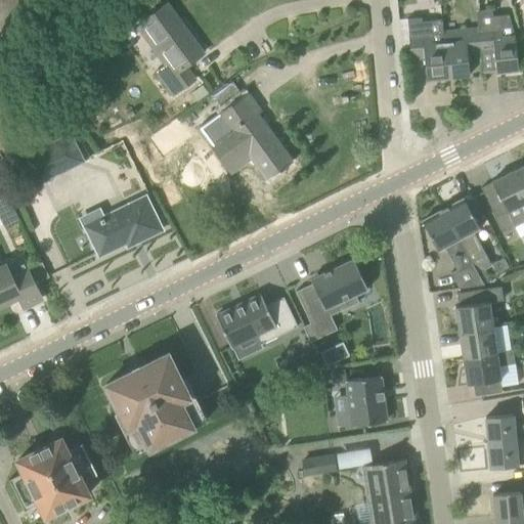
[(180,22),(167,4),(137,25),(167,66),(157,73),(173,95),(194,80),(185,67),(204,54),(185,29),(182,30),(178,24),(180,22)]
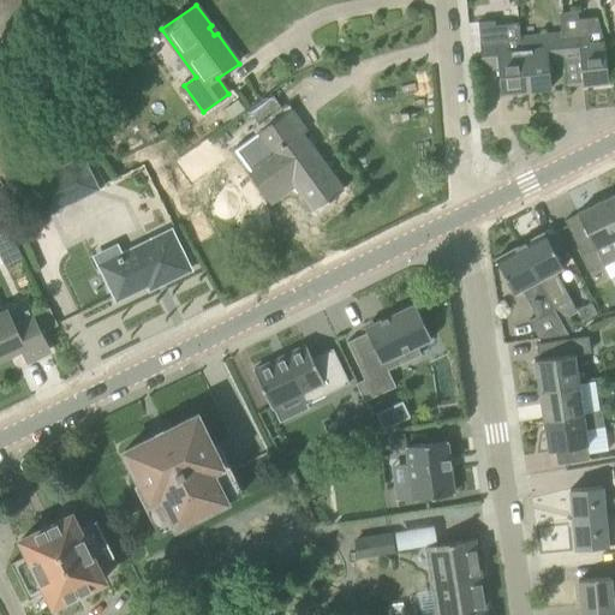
[(604,42),(603,42),(597,18),(579,19),(578,11),(559,12),(560,30),(560,31),(561,31),(565,63),(580,61),(583,85),(608,83),(604,42)]
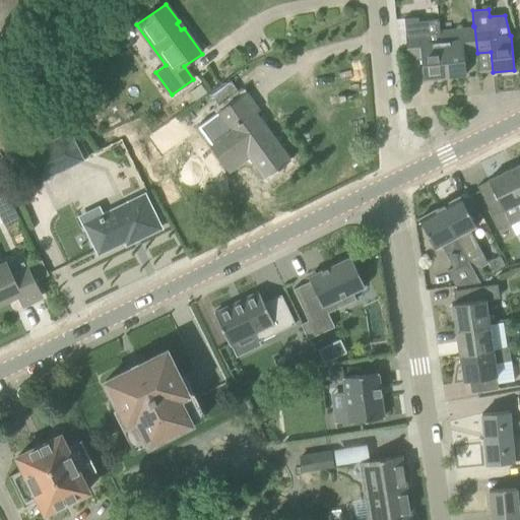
[(424,79),(444,77),(440,29),(439,19),(419,21),(418,17),(404,19),(406,35),(405,36),(408,60),(421,59),(424,79)]
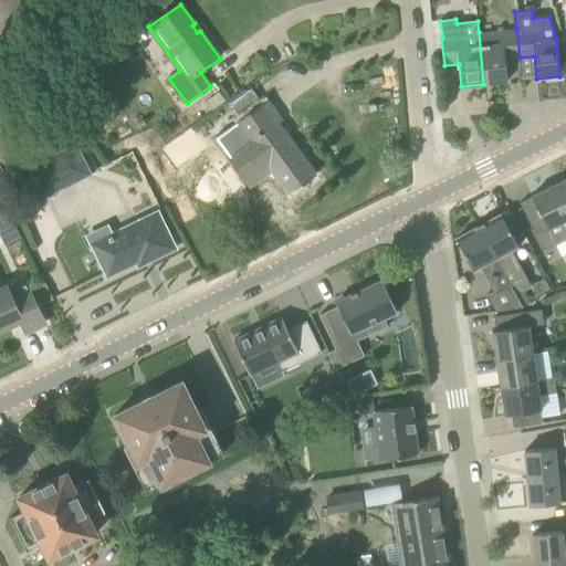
[(483,84),(507,82),(505,59),(520,58),(516,29),(515,29),(479,32),(483,84)]
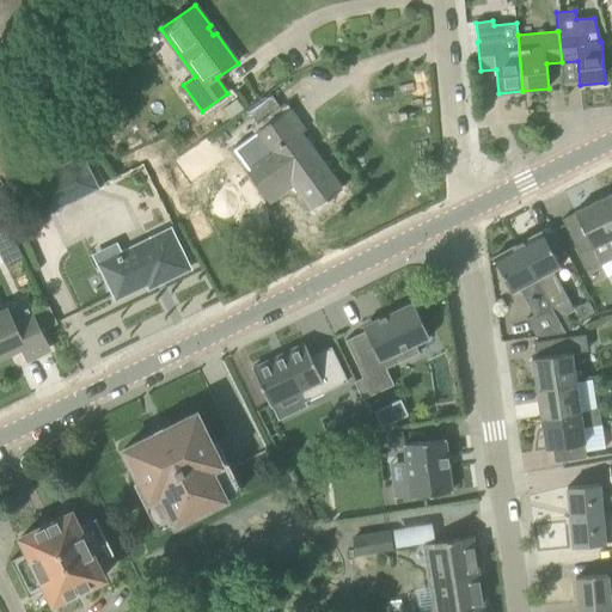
[(249,111),(262,128),(256,133),(268,148),(245,164),(264,193),(270,200),(293,183),(312,209),(340,189),(306,141),(303,145),(293,130),(301,124),(289,109),(285,111),(271,95),(249,111)]
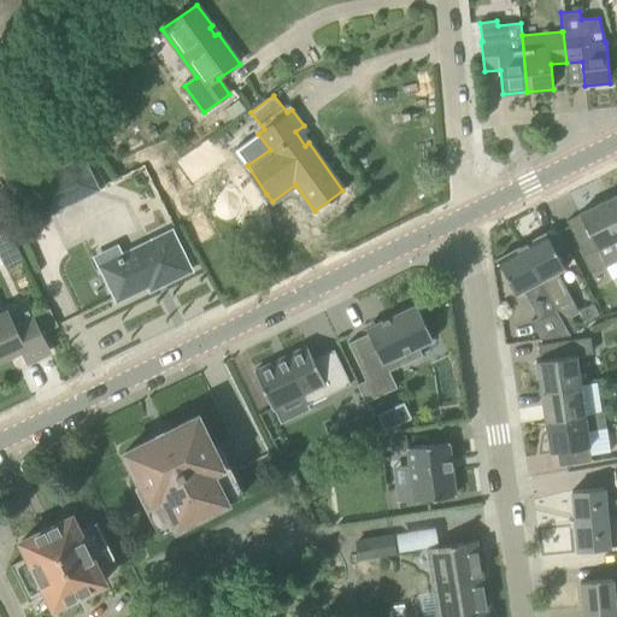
[(231,119),(246,110),(239,100),(225,111),(231,119)]
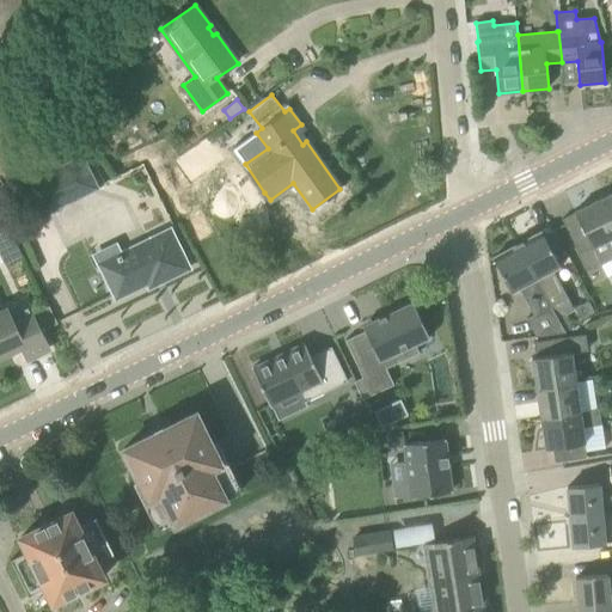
[(99,189),(83,154),(28,181),(46,215),(99,189)]
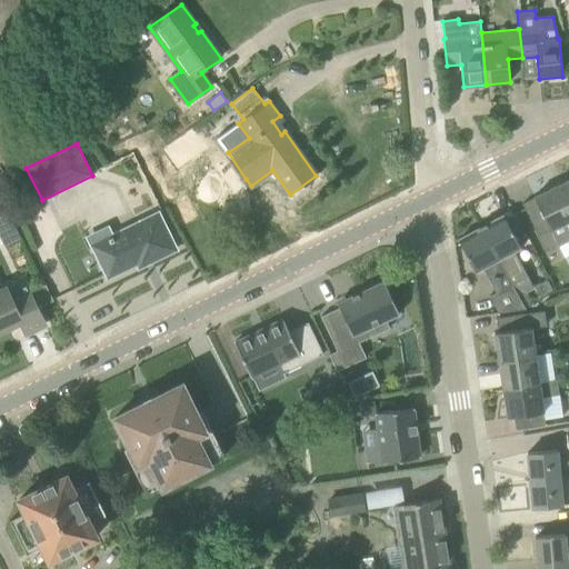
[(538,237),(546,252),(568,241),(568,202),(560,185),(535,198),(522,203),(525,209),(538,237)]
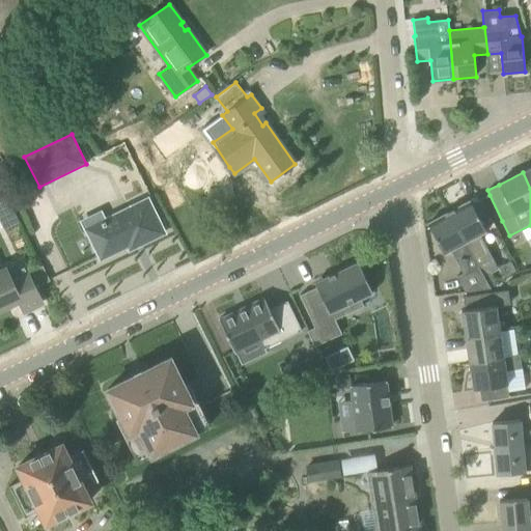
[(0,197),(0,211),(9,206),(4,195),(0,197)]
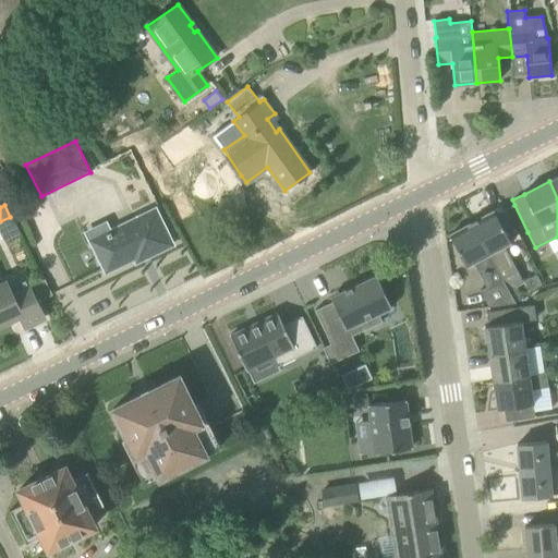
[(514,303),(519,303),(525,300),(519,287),(524,283),(505,246),(511,243),(505,231),(514,226),(506,209),(496,215),(494,211),(472,223),(514,303)]
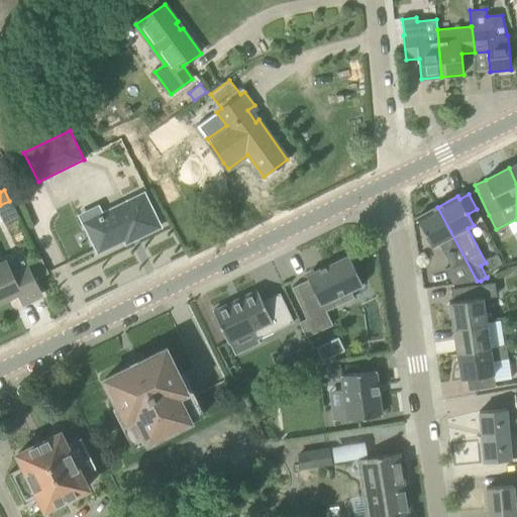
[(138,236),(159,227),(143,195),(85,223),(98,251),(136,233),(138,236)]
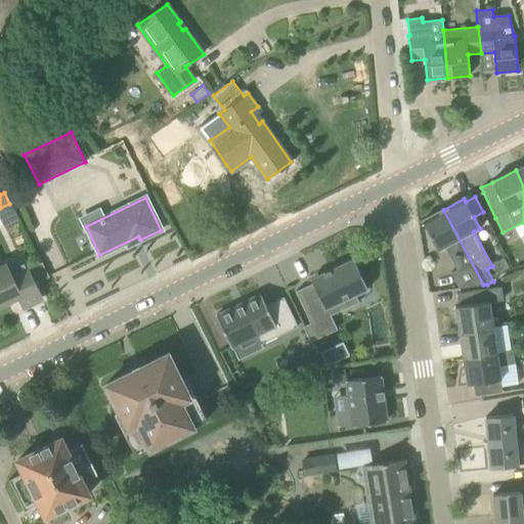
[(459,289),(471,287),(483,285),(443,210),(423,221),(438,251),(445,247),(456,270),(451,273),(459,289)]
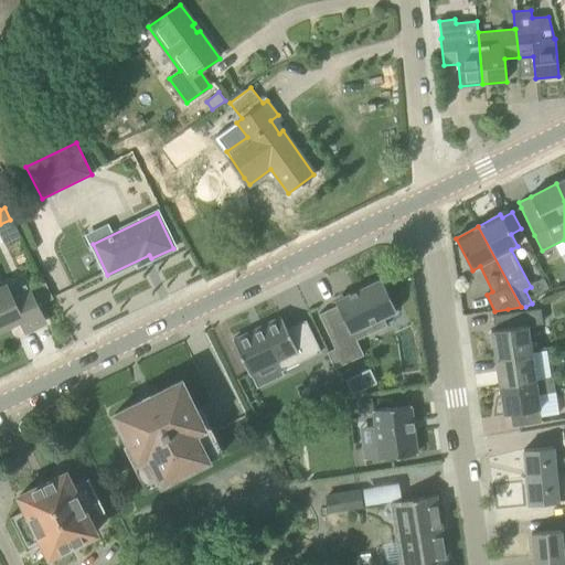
[(317,315),(330,343),(350,334),(353,341),(387,326),(383,318),(396,312),(382,279),(348,295),(350,299),(317,315)]
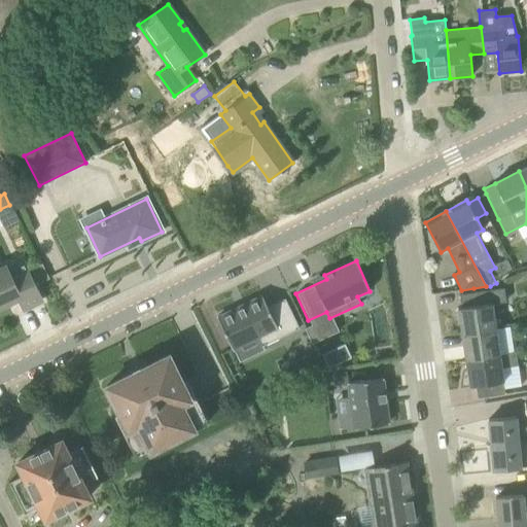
[(0,307),(19,297),(24,309),(41,301),(23,265),(8,272),(5,268),(0,270),(0,269),(0,307)]
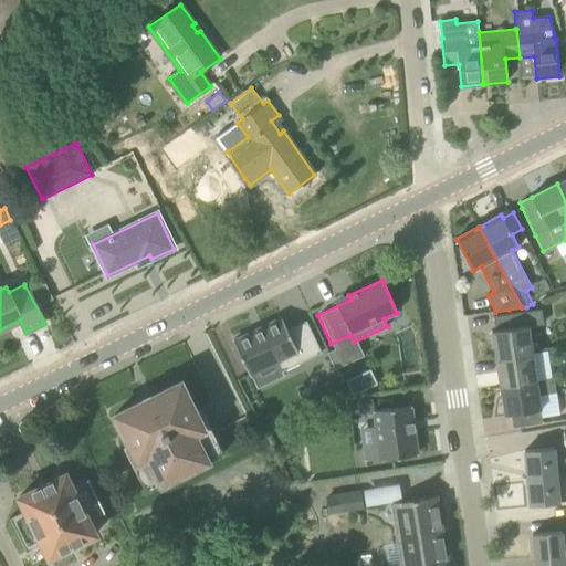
[(53,300),(45,284),(34,289),(42,305),(53,300)]
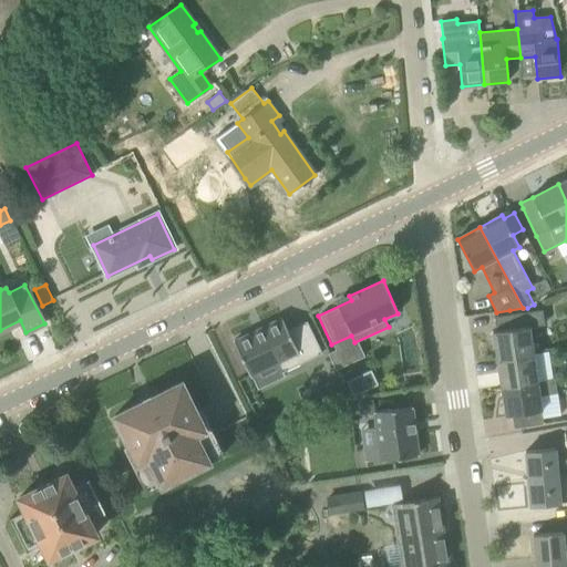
[(533,354),(528,328),(546,326),(543,310),(497,317),(500,331),(493,332),(497,360),(533,354)]
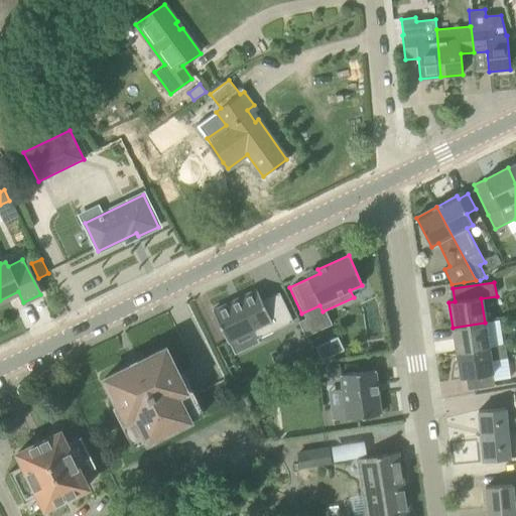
[(253,330),(257,339),(293,321),(279,292),(262,301),(257,290),(213,311),(228,343),(229,342),(253,330)]
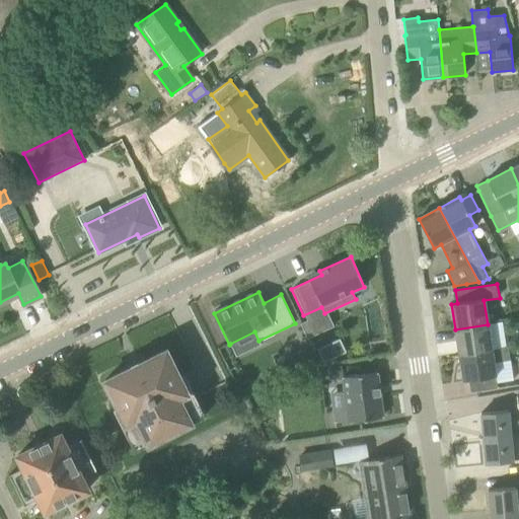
[(492,350),(488,324),(455,329),(459,355),(492,350)]
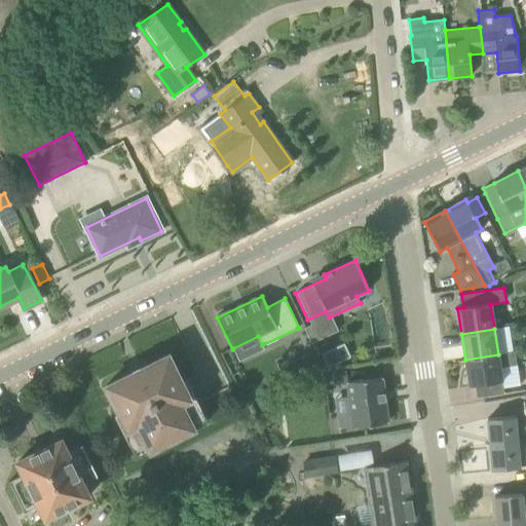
[(322,353),(328,367),(350,357),(344,343),(322,353)]
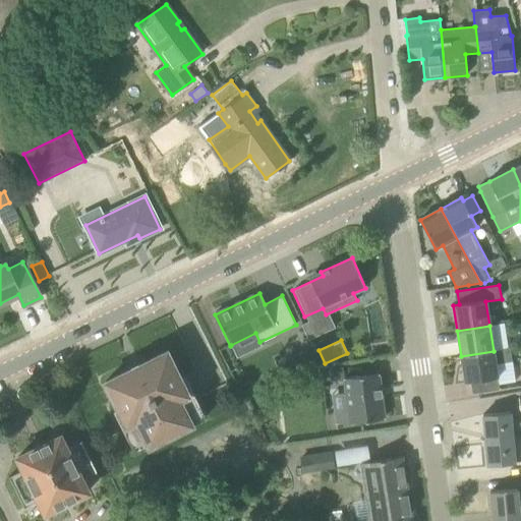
[(316,361),(309,348),(292,356),(298,370),(316,361)]
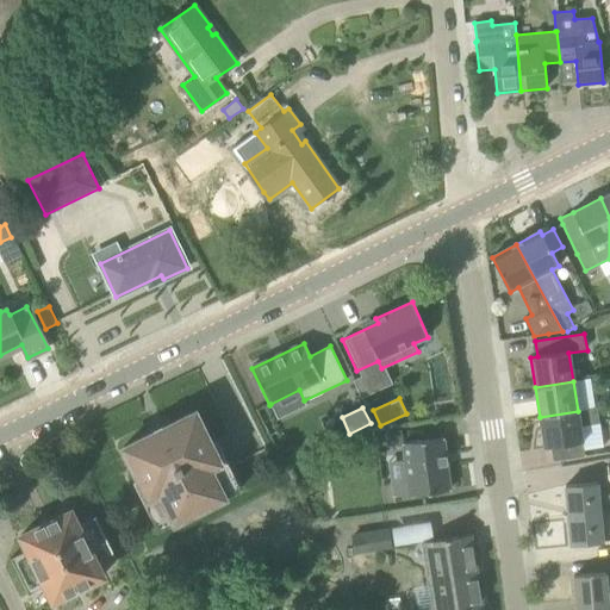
[(578,411),(540,417),(545,447),(551,447),(553,461),(585,456),(580,428),(601,424),(597,408),(578,411)]
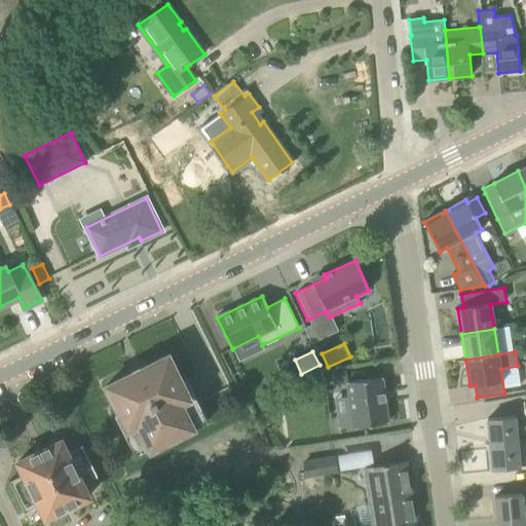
[(186,378),(182,380),(168,354),(142,368),(141,366),(140,366),(141,369),(135,372),(133,370),(132,370),(133,372),(106,385),(119,411),(114,413),(136,456),(208,421),(186,378)]
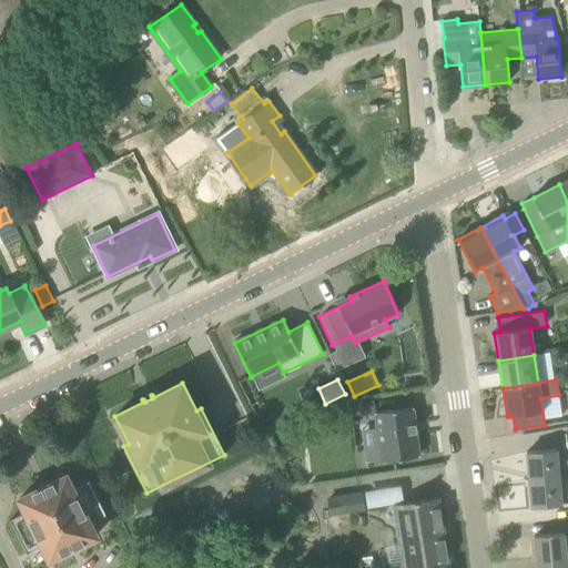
[(373,401),(358,402),(359,413),(374,412),(373,401)]
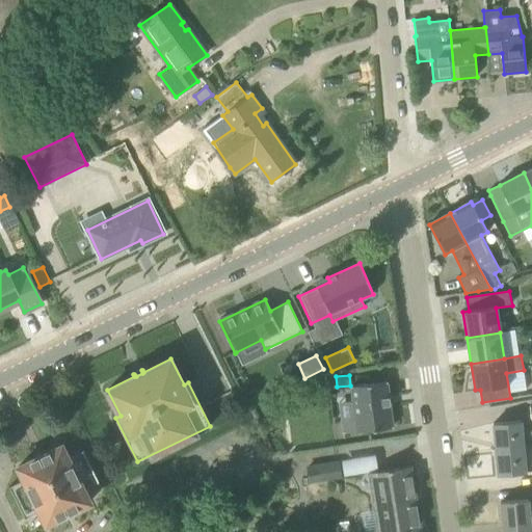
[(344,433),(392,427),(387,381),(351,387),(355,420),(342,421),(344,433)]
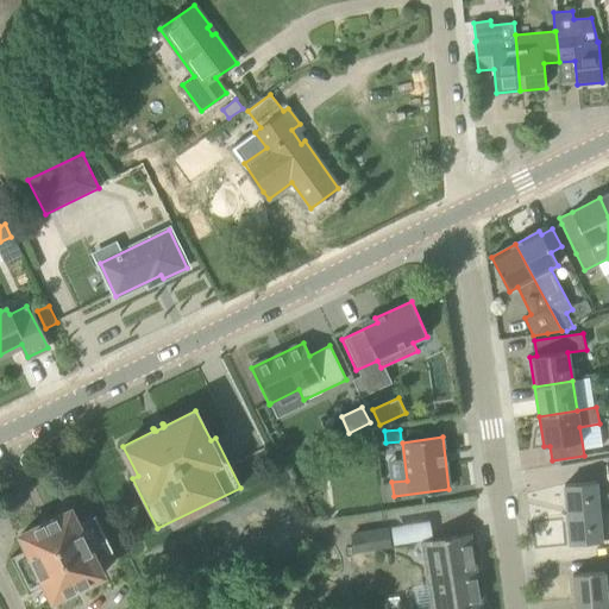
[(596,482),(565,485),(567,515),(600,512),(596,482)]
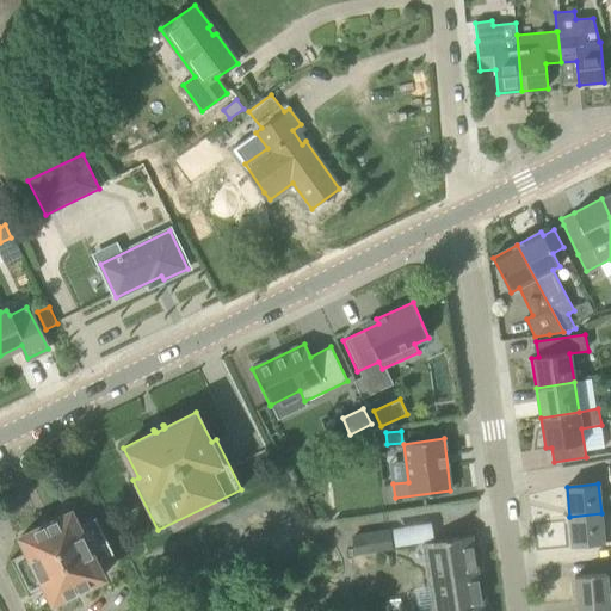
[(11,560),(28,596),(44,587),(51,603),(103,578),(94,561),(112,554),(94,516),(78,525),(71,512),(20,536),(29,551),(11,560)]
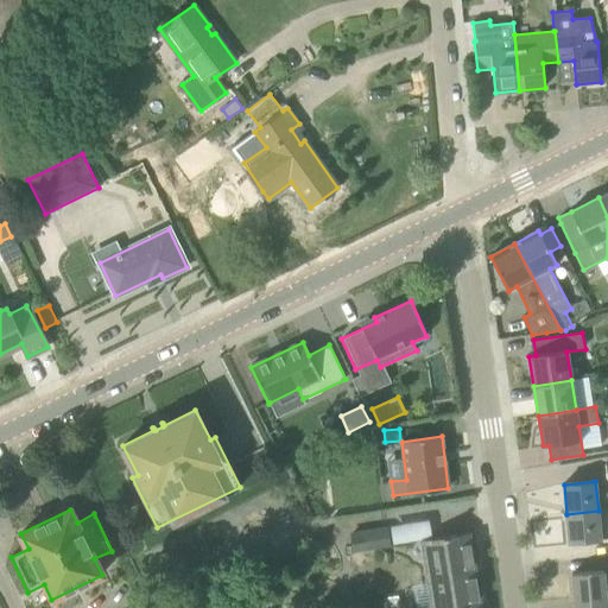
[(567,514),(569,544),(601,540),(599,511),(567,514)]
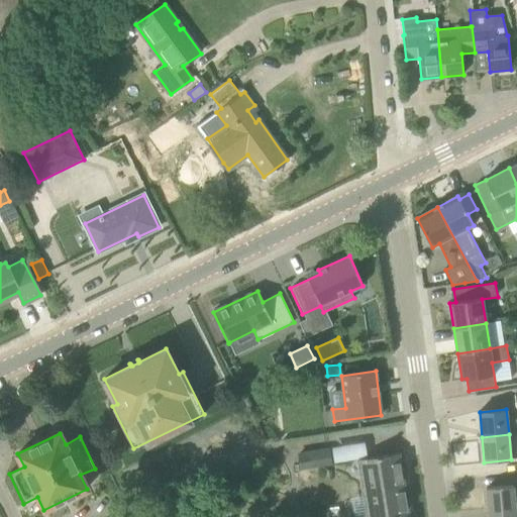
[(332,466),(329,447),(297,452),(300,471),(332,466)]
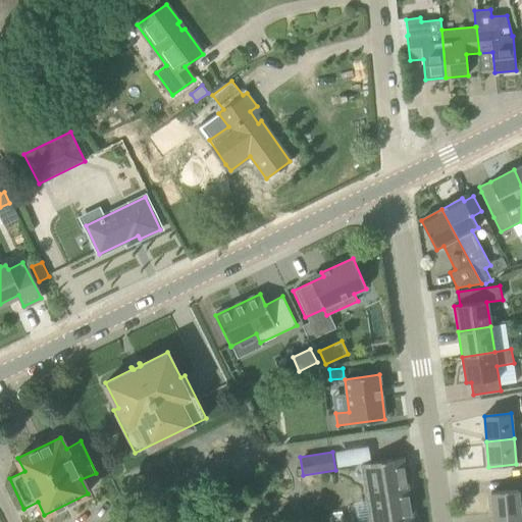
[(412,521),(402,458),(363,464),(372,521),(412,521)]
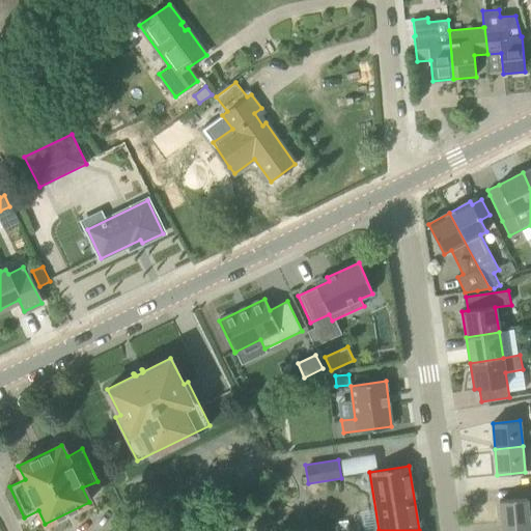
[(528,499),(500,502),(502,528),(530,525),(528,499)]
